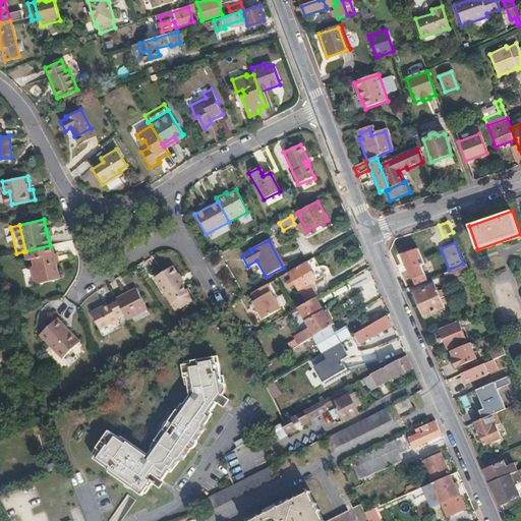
[(52,253),(50,245),(25,251),(23,251),(25,259),(29,258),(31,266),(30,267),(34,283),(57,278),(53,261),(52,253)]
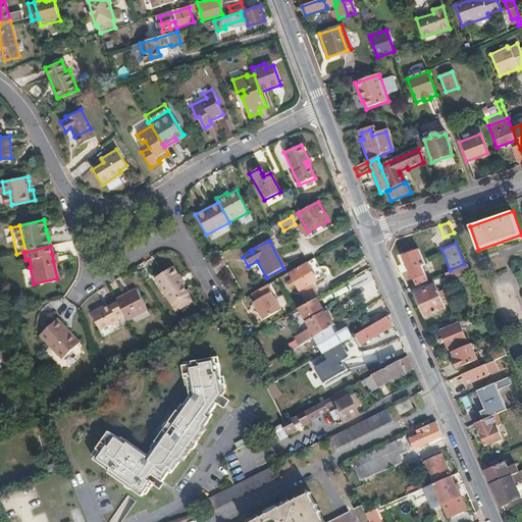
[(431,280),(418,251),(404,257),(417,286),(431,280)]
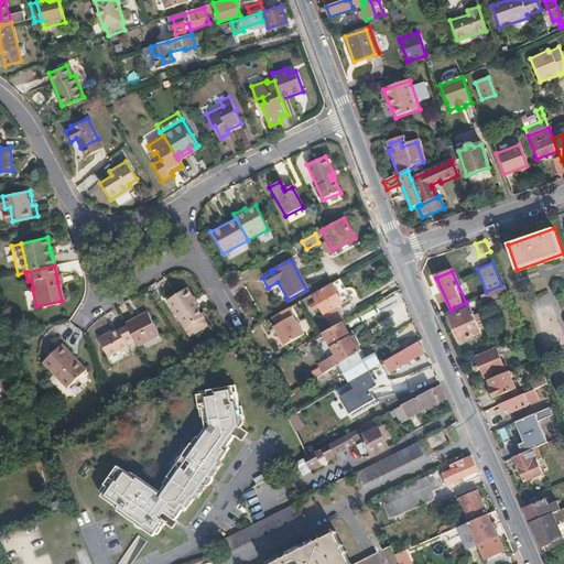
[(329,284),(312,294),(315,300),(308,304),(311,310),(318,305),(322,312),(328,324),(340,316),(334,305),(340,302),(329,284)]
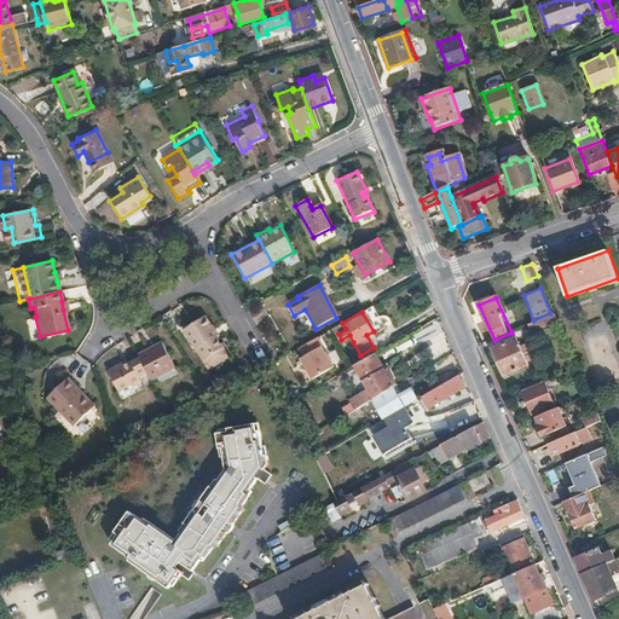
[(541,328),(557,320),(555,314),(538,322),(541,328)]
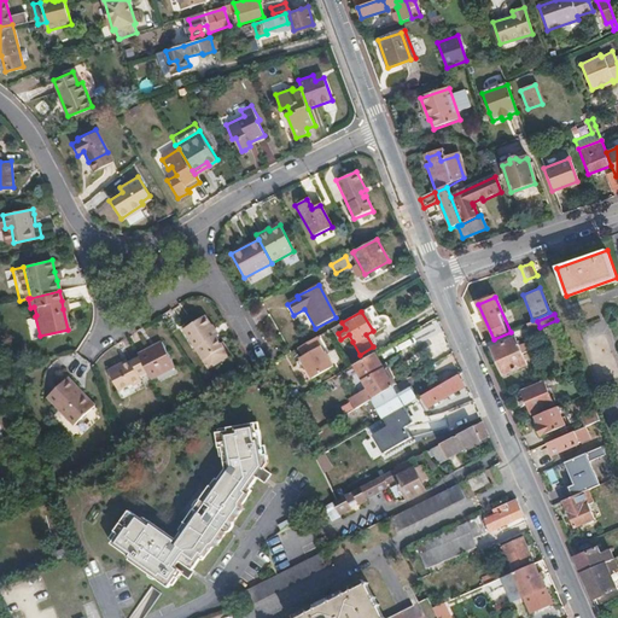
[(208,331),(211,330),(203,316),(181,331),(193,350),(197,348),(205,361),(221,353),(214,340),(208,331)]
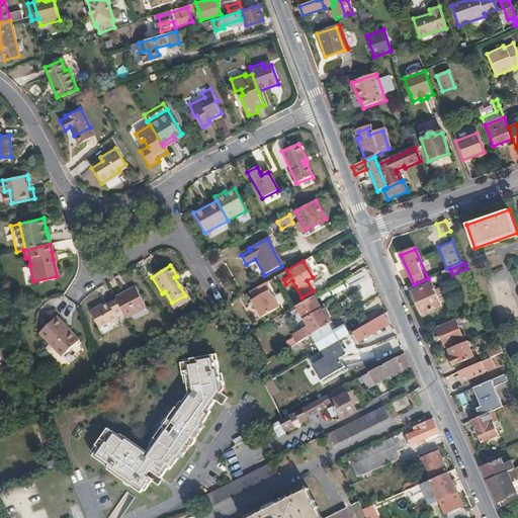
[(180,273),(177,276),(174,277),(179,285),(185,281),(180,273)]
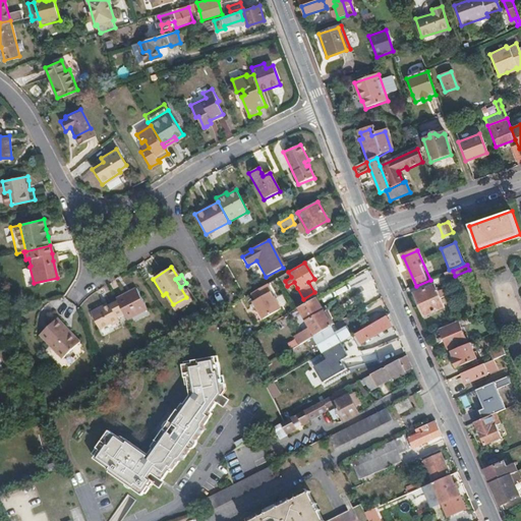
[(267,284),(251,293),(255,300),(252,301),(263,319),(281,308),(274,296),(273,297),(270,292),(272,292),(267,284)]
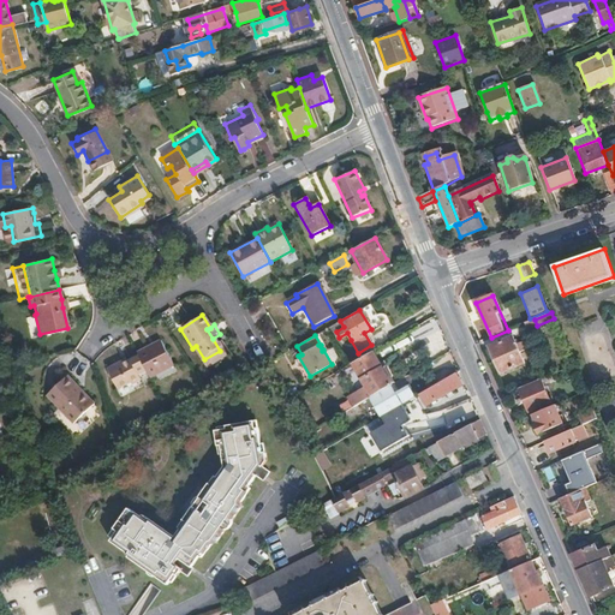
[(514,336),(489,347),(500,374),(525,364),(514,336)]
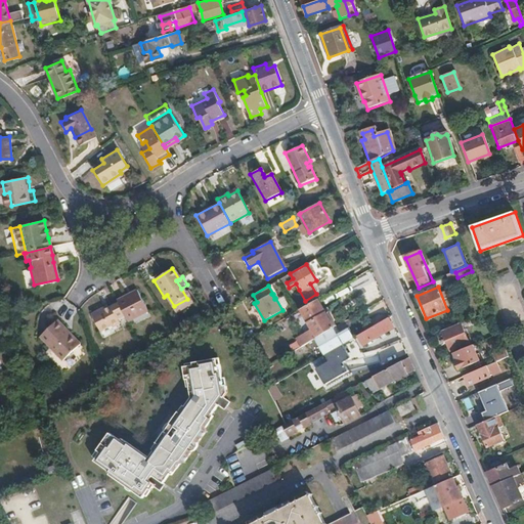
[(123,316),(126,322),(144,312),(134,292),(115,301),(117,304),(123,316)]
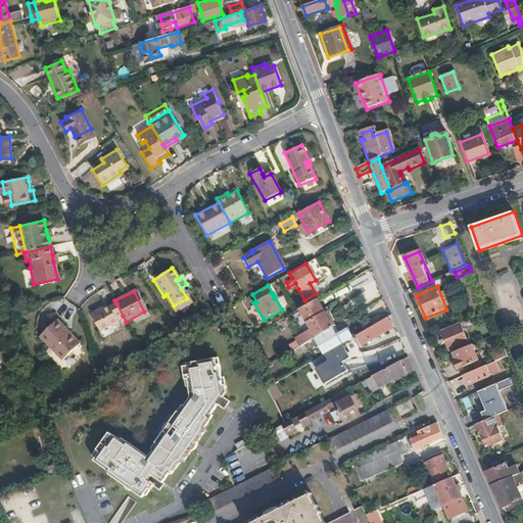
[(167,294),(163,296),(171,307),(174,305),(167,294)]
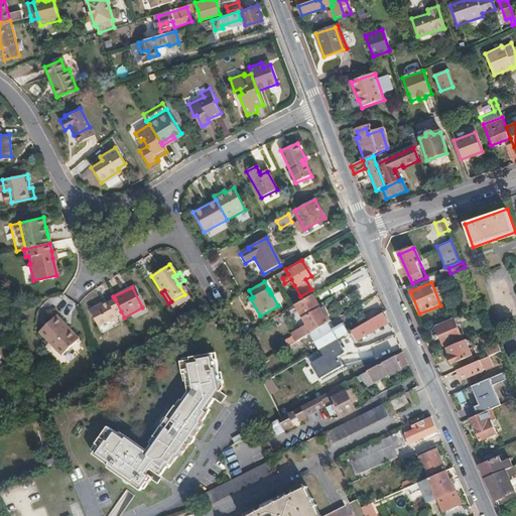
[(311,333),(329,324),(313,295),(296,305),(291,308),(288,309),(299,329),(293,333),(298,341),(299,341),(311,334),(311,333)]
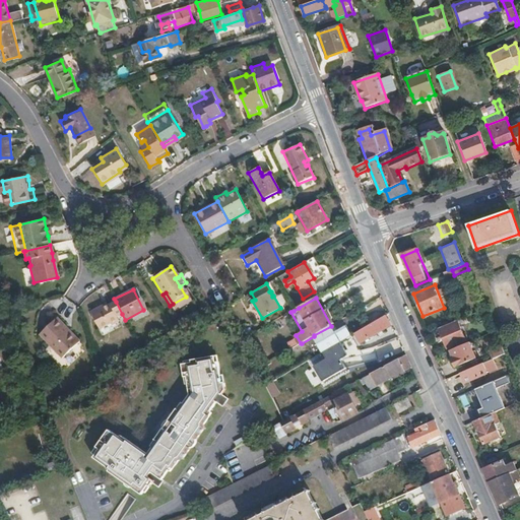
[(122,314),(116,302),(103,308),(103,307),(89,313),(98,330),(110,324),(111,326),(118,322),(116,317),(122,314)]
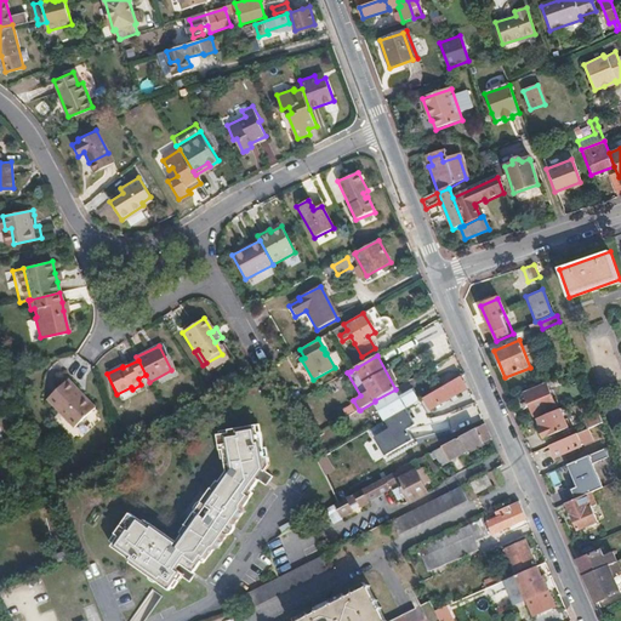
[(467,388),(461,377),(425,399),(423,399),(429,410),(438,405),(467,388)]
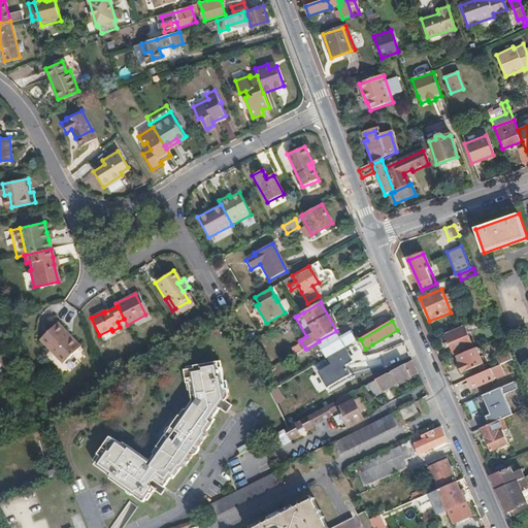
[(79,348),(57,322),(40,337),(64,362),(79,348)]
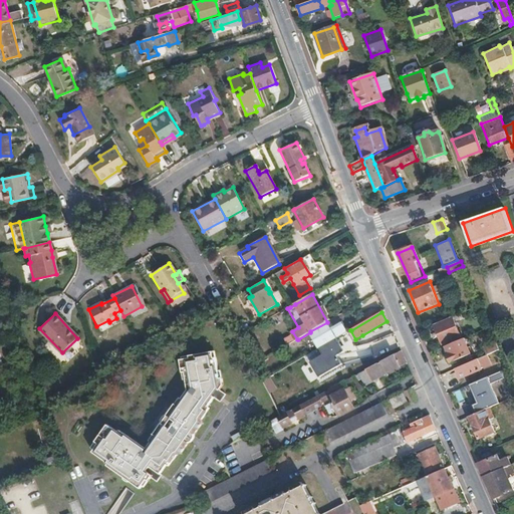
[(461,335),(452,317),(434,325),(442,344),(461,335)]
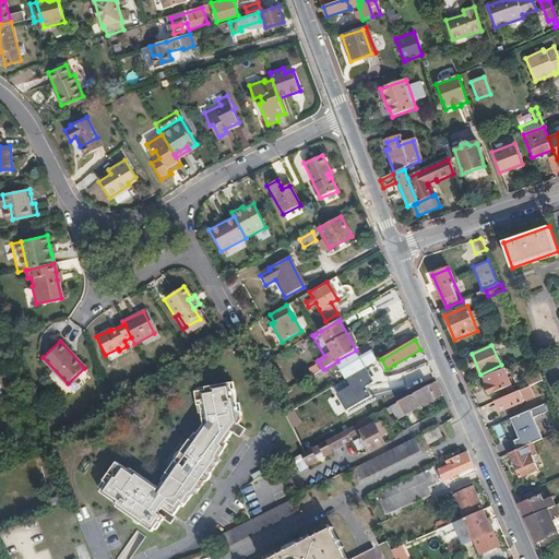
[(266,348),(257,354),(262,365),(272,359),(266,348)]
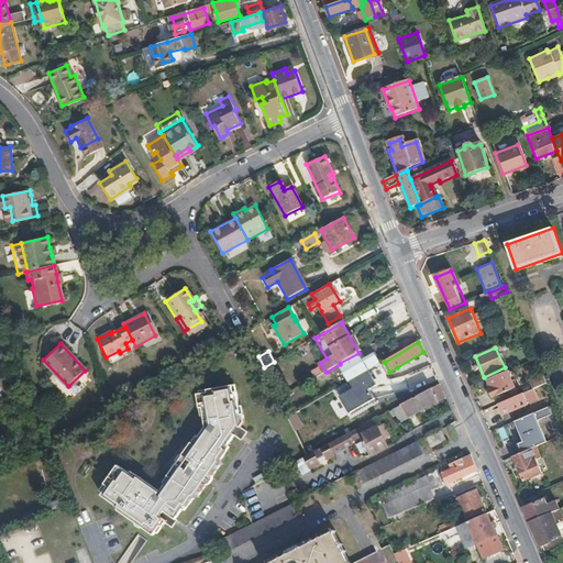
[(350,382),(368,372),(359,353),(340,363),(340,364),(350,382)]
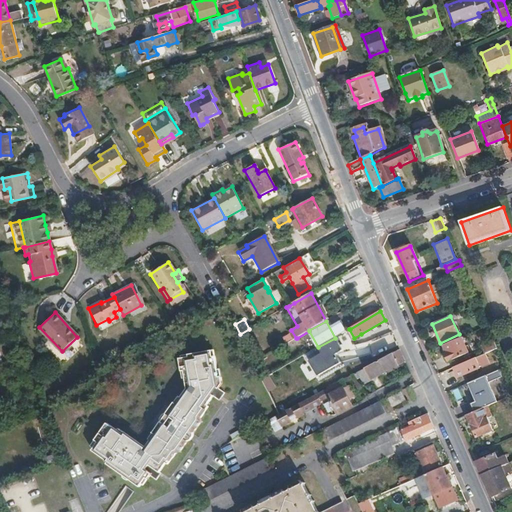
[(366,342),(363,337),(356,341),(359,346),(366,342)]
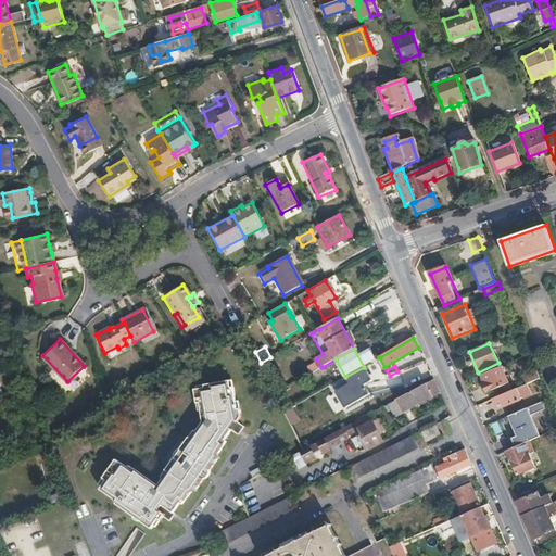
[(323,367),(310,375),(313,380),(326,373),(323,367)]
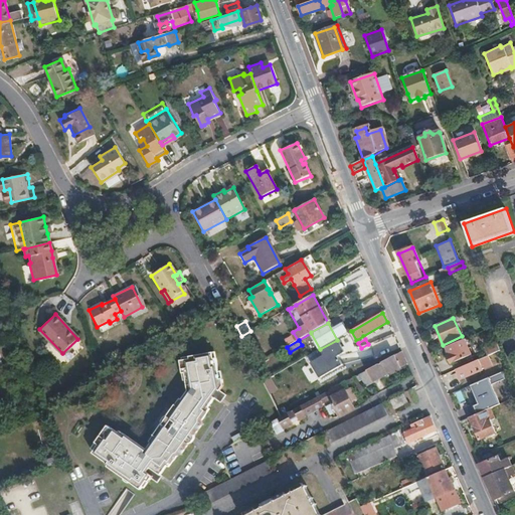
[(472,355),(466,340),(447,348),(451,356),(449,357),(451,363),(453,363),(472,355)]
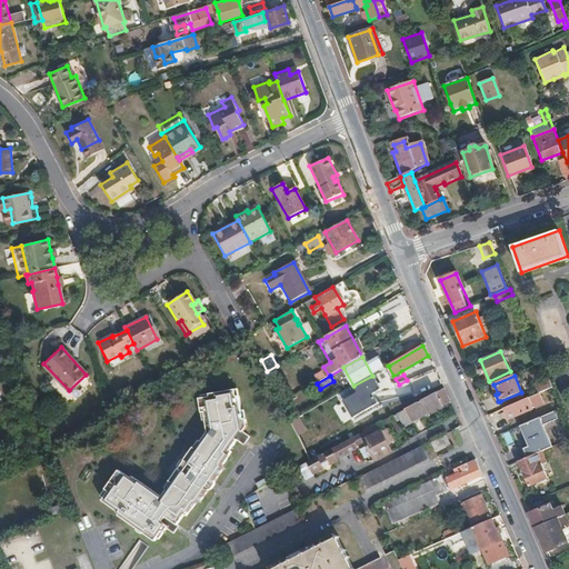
[(553,388),(548,377),(543,378),(545,380),(535,385),(538,395),(539,395),(553,388)]
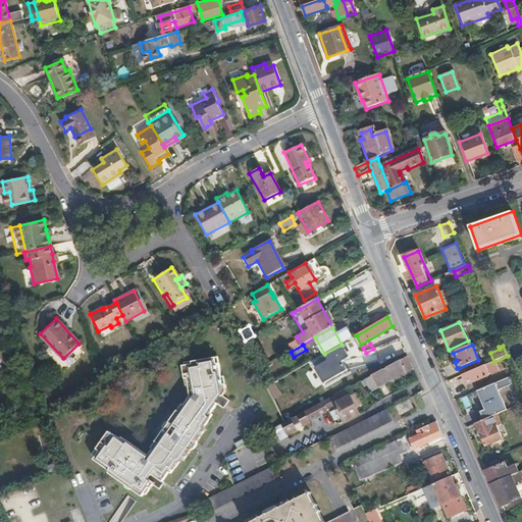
[(387,356),(383,349),(370,357),(374,363),(387,356)]
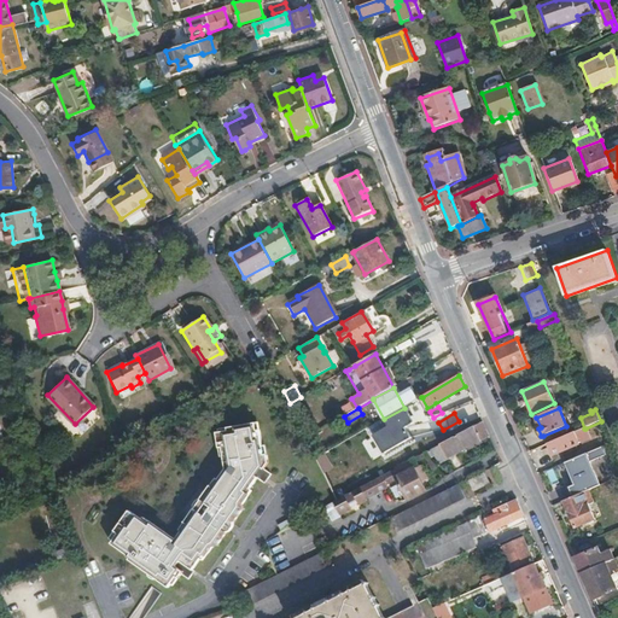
[(111,544),(136,561),(138,563),(136,565),(168,588),(175,577),(178,578),(181,573),(182,572),(173,565),(178,560),(191,569),(204,549),(207,551),(213,542),(216,541),(243,503),(243,500),(246,494),(244,491),(257,472),(254,470),(260,462),(263,465),(266,461),(268,458),(266,449),(263,450),(258,425),(256,425),(254,418),(226,423),(226,425),(215,427),(217,443),(221,443),(226,467),(213,487),(210,485),(199,500),(194,502),(193,505),(194,508),(184,523),(186,524),(176,540),(174,538),(151,523),(149,525),(128,511),(115,532),(117,534),(111,544)]
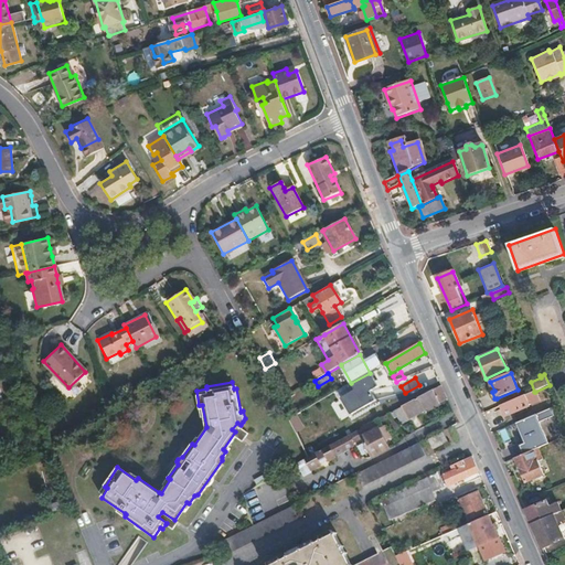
[(408,418),(447,400),(441,386),(402,407),(408,418)]
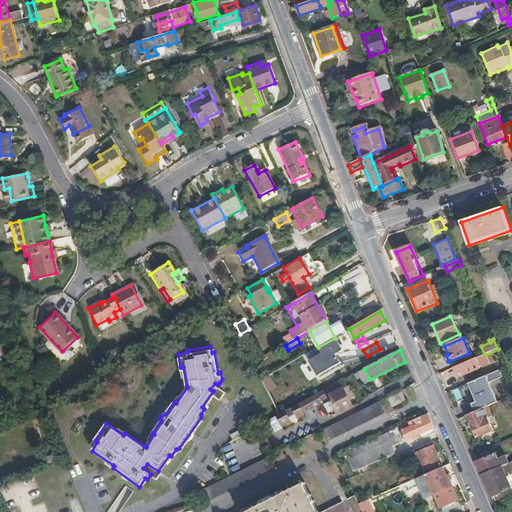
[(478,368),(489,363),(485,355),(484,355),(454,368),(458,378),(477,370),(478,368)]
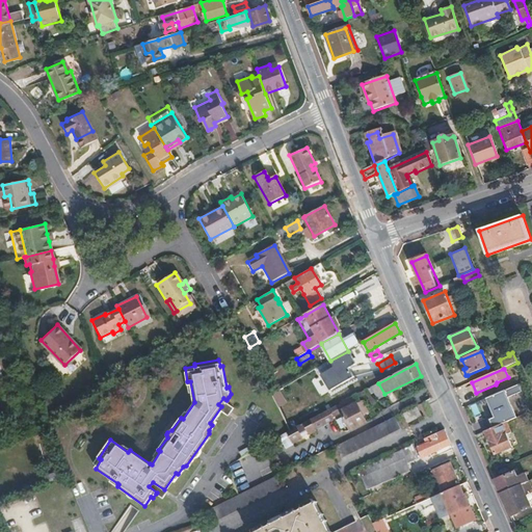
[(462,400),(475,394),(469,382),(456,389),(462,400)]
